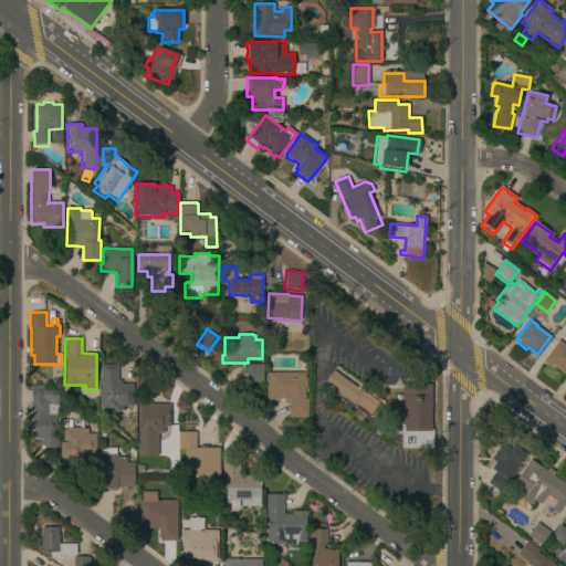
[(565,347),(565,373),(565,375),(553,365),(551,368),(542,362),(557,339),(565,345),(564,346),(565,347)]
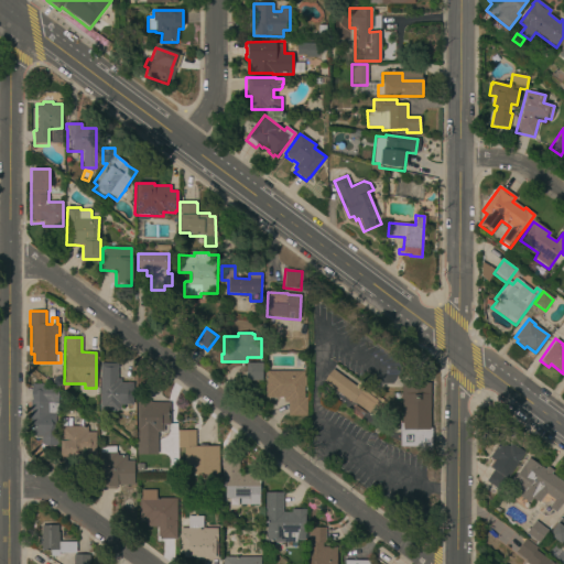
[(262,381),(246,381),(246,364),(262,364),(262,381)]
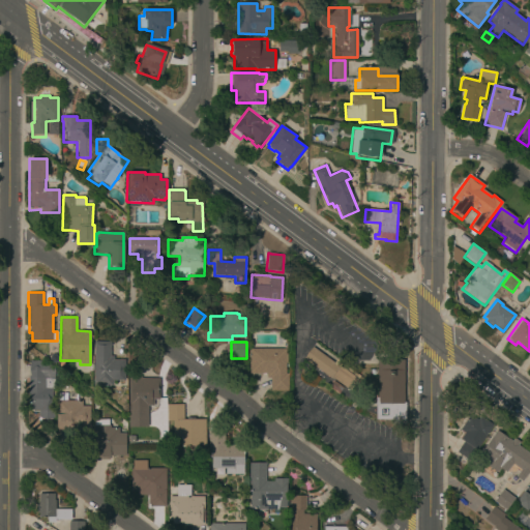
[(124,381),(113,381),(113,386),(94,386),(94,343),(110,343),(110,357),(113,357),(113,360),(124,361),(124,381)]
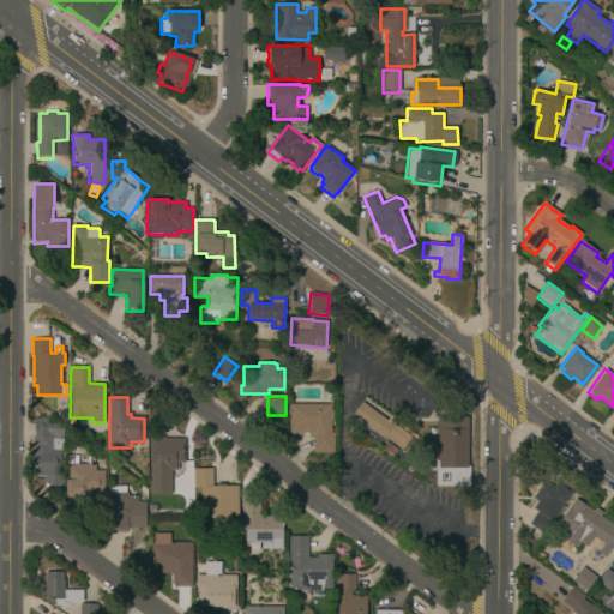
[(353,415),(362,402),(393,425),(396,421),(417,435),(405,452),(353,415)]
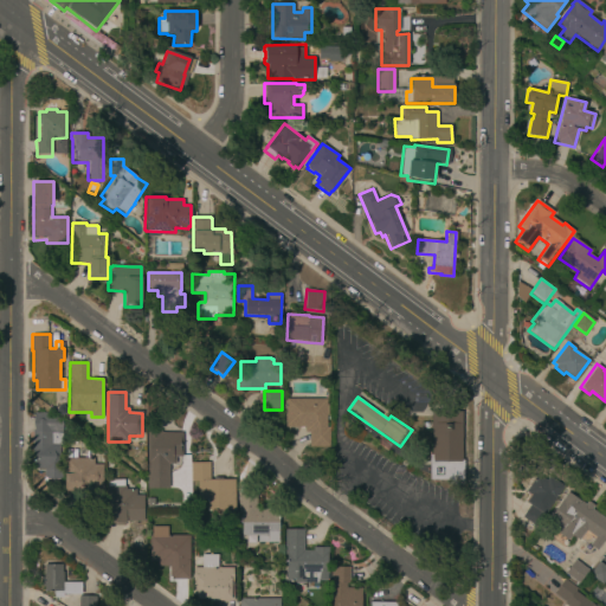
[(326,401),(328,401),(328,405),(329,405),(329,414),(328,414),(328,427),(329,427),(329,447),(309,447),(309,432),(304,432),(304,427),(285,427),(285,399),(326,399),(326,401)]
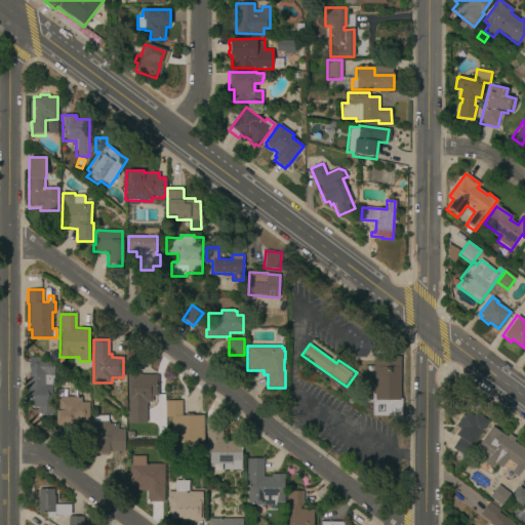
[(373,394),(372,357),(381,357),(381,355),(392,354),(392,357),(400,357),(401,420),(391,420),(391,415),(372,416),(372,394),(373,394)]
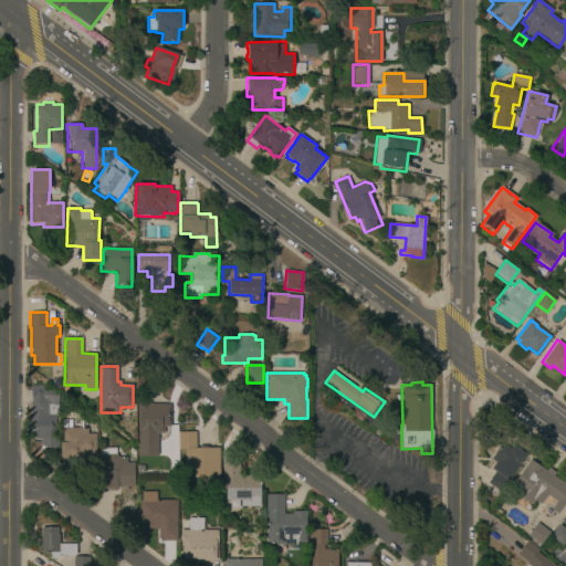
[(58,448),(41,448),(41,439),(31,438),(32,386),(51,386),(58,391),(58,416),(55,416),(55,437),(59,438),(58,448)]
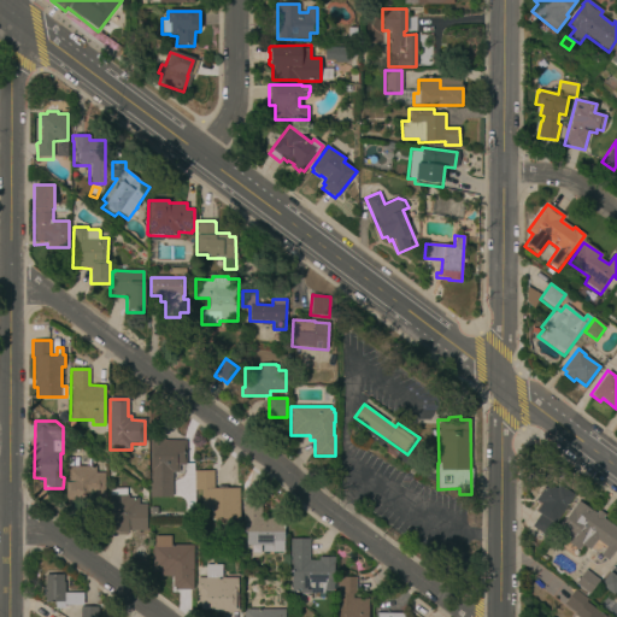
[(164,441),(184,440),(186,464),(178,465),(178,481),(172,481),(172,497),(151,497),(150,439),(164,438),(164,441)]
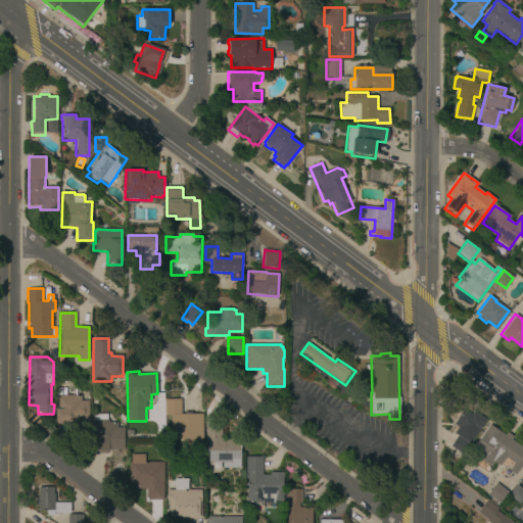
[(334,388),(325,382),(329,376),(338,382),(334,388)]
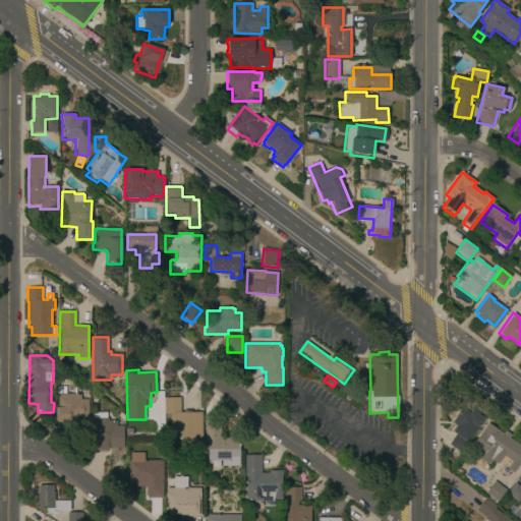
[(76,394),(80,394),(80,399),(89,399),(89,422),(56,422),(56,393),(57,393),(57,387),(76,387),(76,394)]
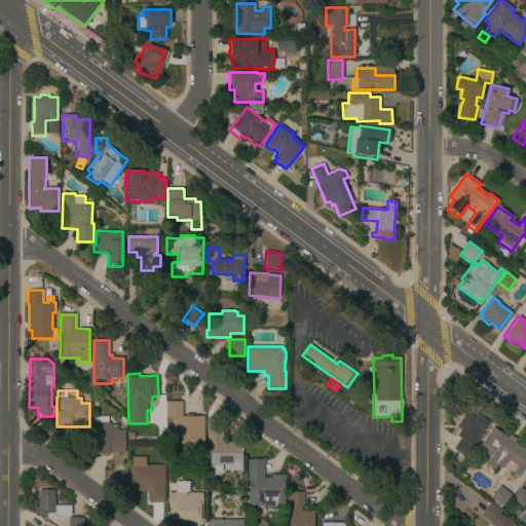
[(182,416),(203,415),(203,442),(179,443),(179,434),(172,435),(172,418),(165,418),(165,402),(182,401),(182,416)]
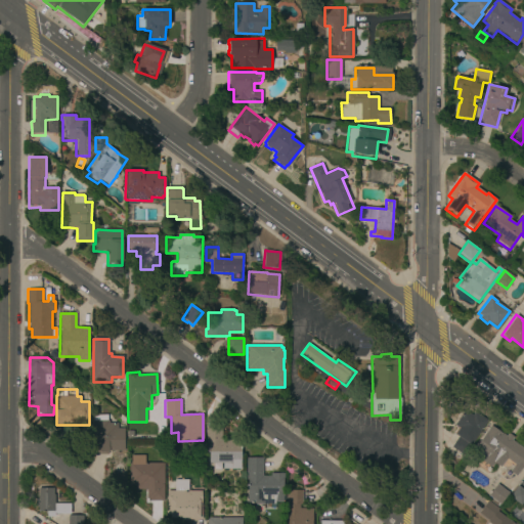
[(472,417),(475,412),(486,421),(474,439),(454,425),(465,410),(472,417)]
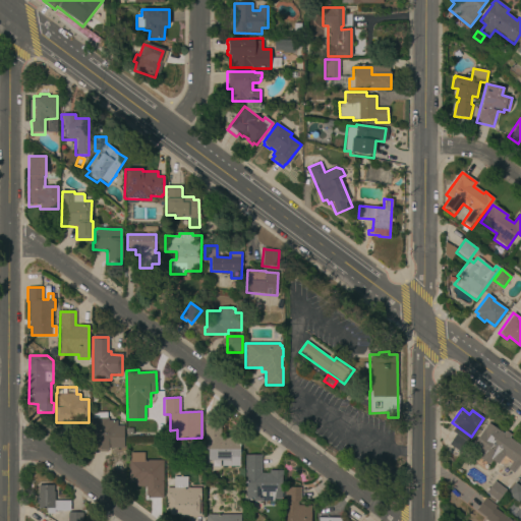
[(107,418),(108,418),(108,421),(117,421),(117,425),(123,425),(123,448),(108,448),(108,452),(94,452),(94,450),(92,450),(92,418),(93,418),(93,412),(107,412),(107,418)]
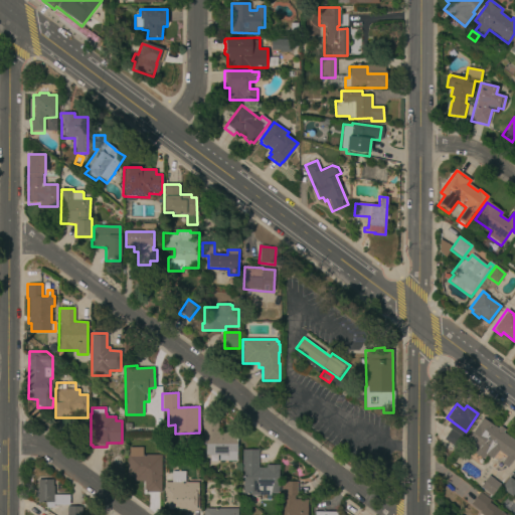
[(496,428),(499,425),(505,430),(503,433),(514,441),(514,457),(508,468),(501,463),(506,457),(498,451),(492,459),(486,454),(483,459),(474,452),(476,449),(467,442),(483,418),(496,428)]
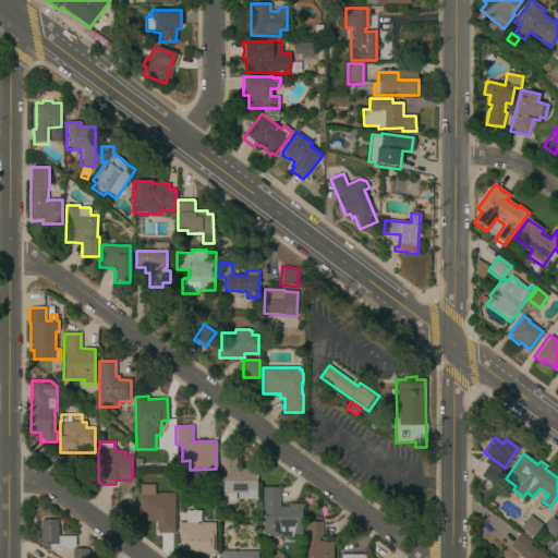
[(237,469),(255,469),(256,499),(238,499),(238,493),(222,494),(222,472),(219,472),(219,456),(237,456),(237,469)]
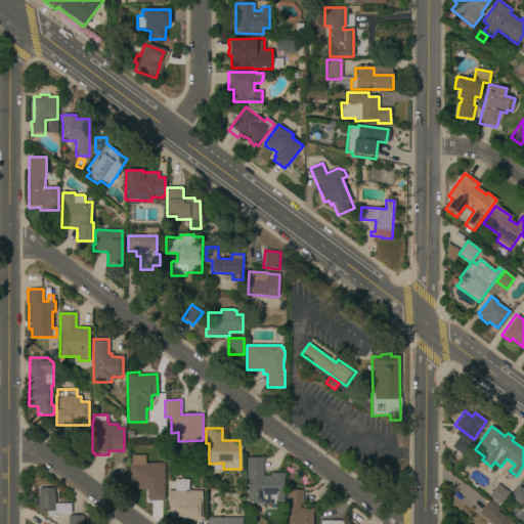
[(463,454),(451,446),(460,435),(471,443),(463,454)]
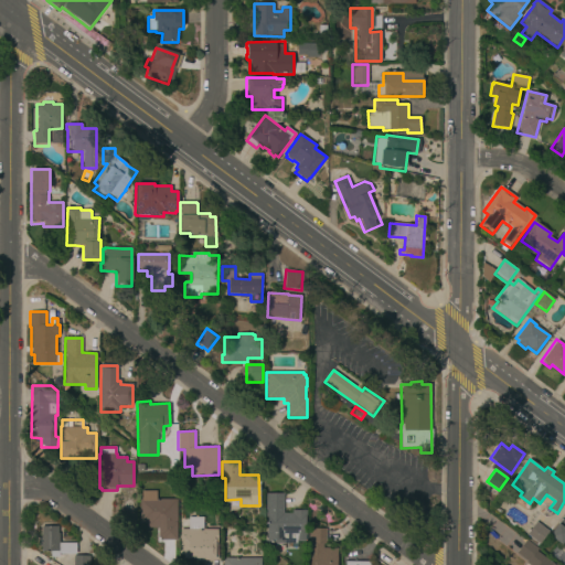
[(176,540),(161,540),(161,537),(158,537),(158,528),(147,528),(147,523),(140,523),(140,500),(142,500),(142,491),(157,491),(157,500),(177,500),(176,540)]
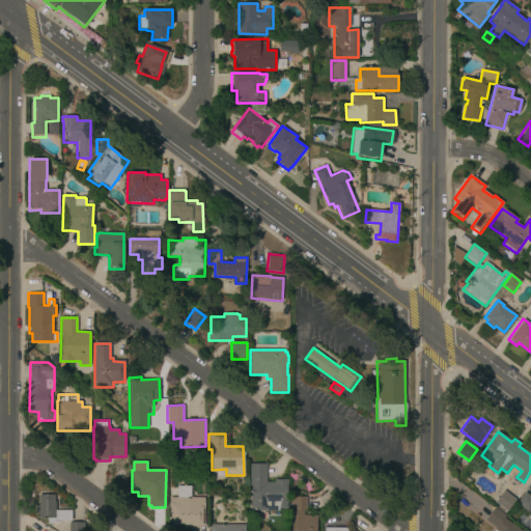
[(266,482),(274,482),(274,479),(287,479),(287,510),(251,511),(251,486),(249,486),(249,465),(266,464),(266,482)]
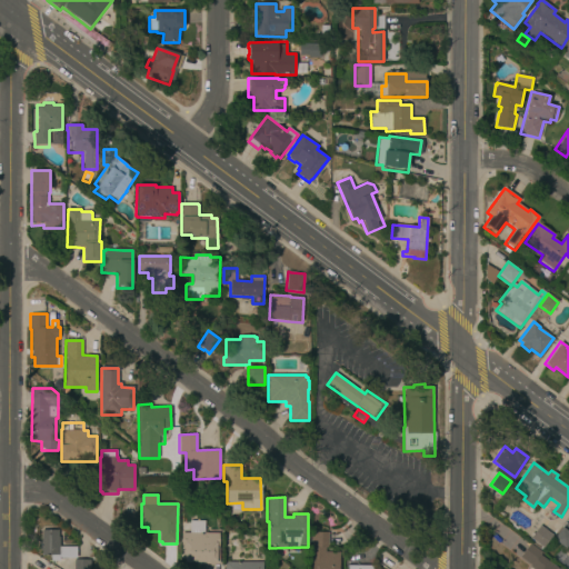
[(205,533),(218,533),(218,548),(219,548),(219,563),(185,562),(185,558),(180,557),(180,555),(181,555),(181,532),(189,533),(190,521),(205,521),(205,533)]
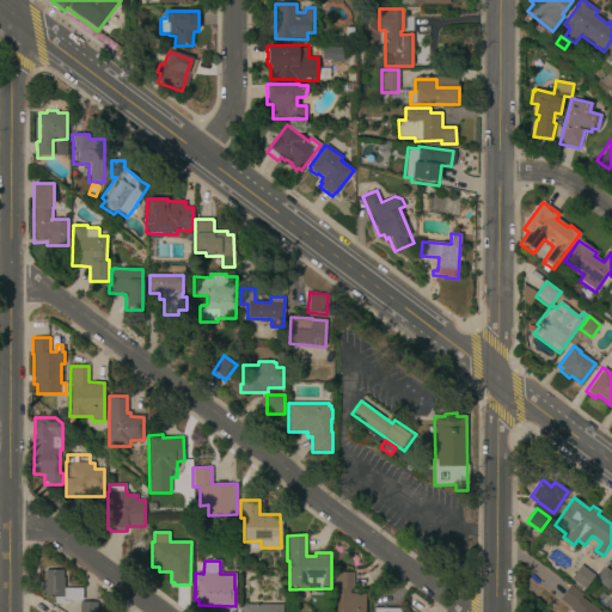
[(583,588),(570,579),(581,565),(594,576),(583,588)]
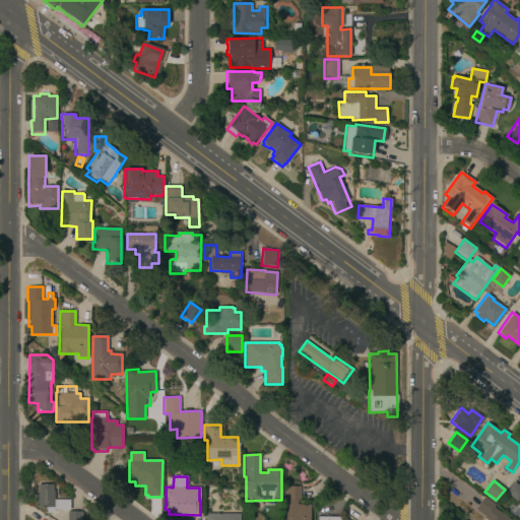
[(519,496),(517,501),(507,494),(515,481),(519,484),(519,496)]
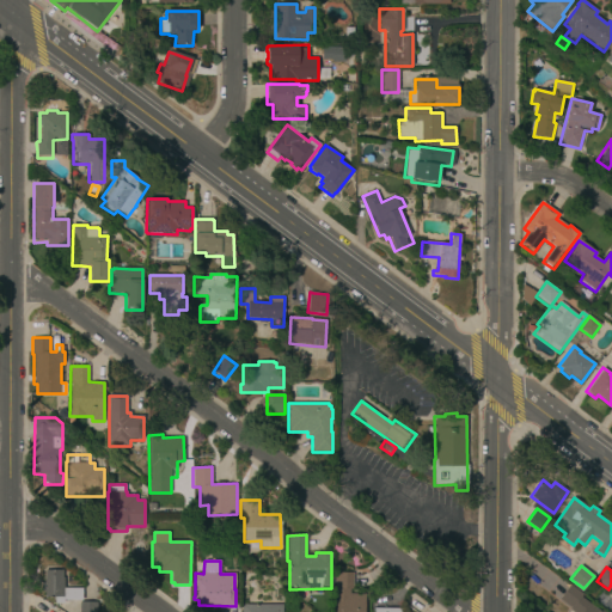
[(81,600),(63,600),(63,604),(55,604),(55,598),(44,598),(44,570),(62,570),(62,577),(63,577),(63,588),(81,588),(81,600)]
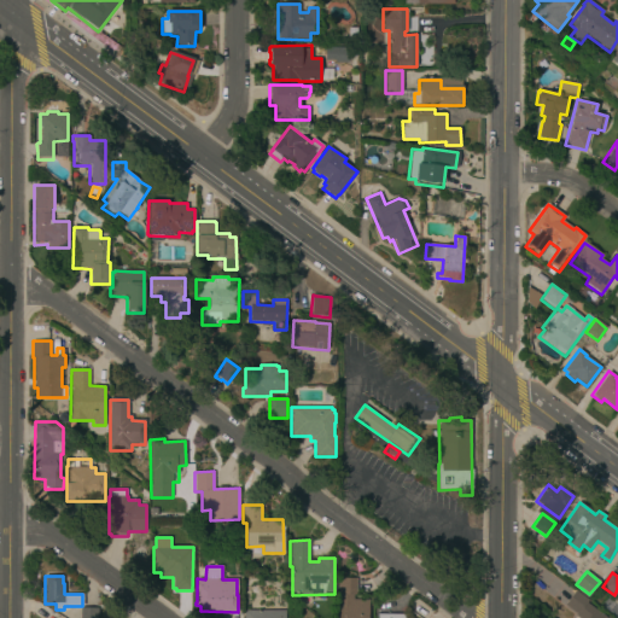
[(353,601),(368,601),(368,617),(338,617),(338,578),(356,578),(356,594),(353,594),(353,601)]
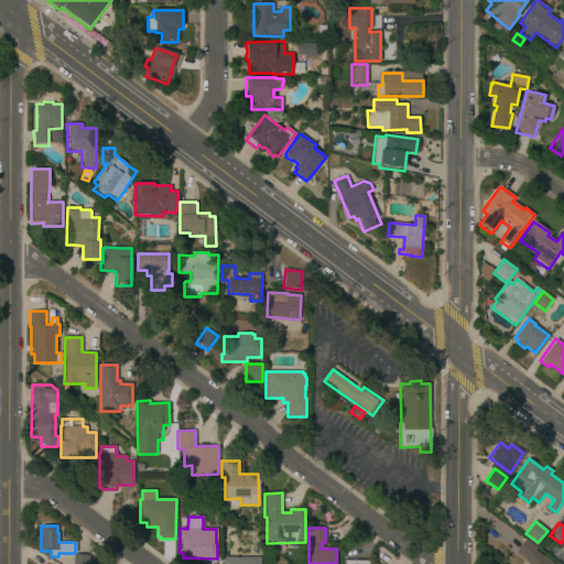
[(553,563),(554,563),(555,563),(527,563),(524,562),(525,560),(516,552),(525,539),(537,548),(535,550),(553,563)]
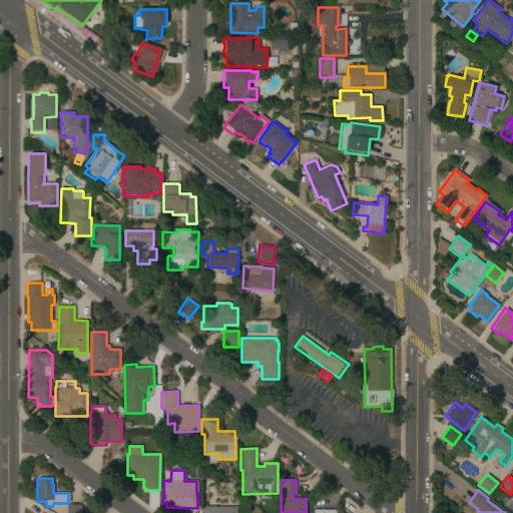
[(81,512),(67,512),(67,504),(82,505),(81,512)]
